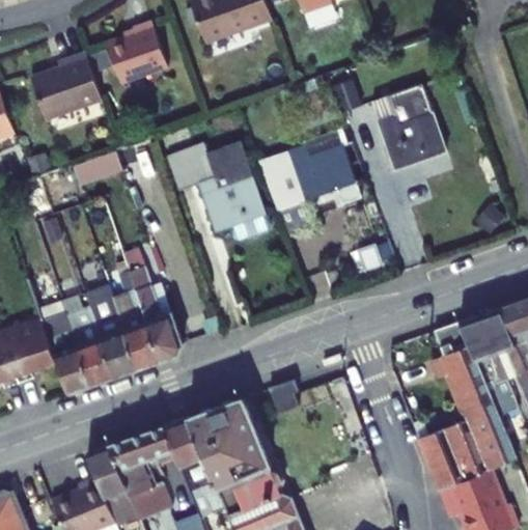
[(189,0),(203,43),(271,20),(262,0),(189,0)]
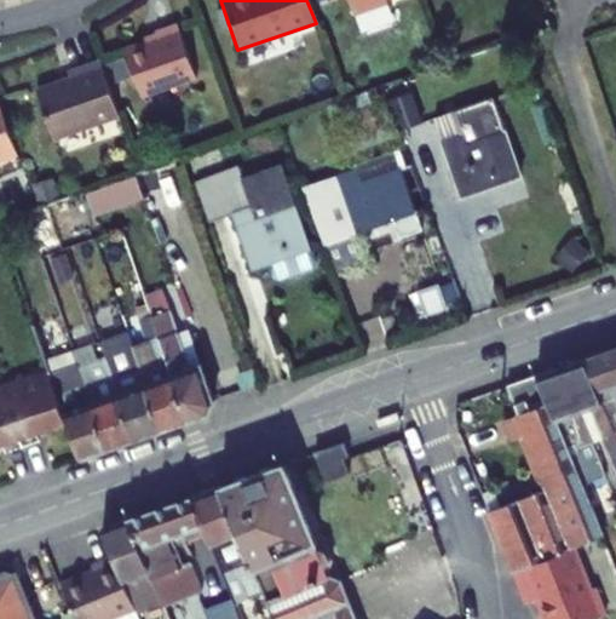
[(345,0),(351,16),(386,3),(384,0),(345,0)]
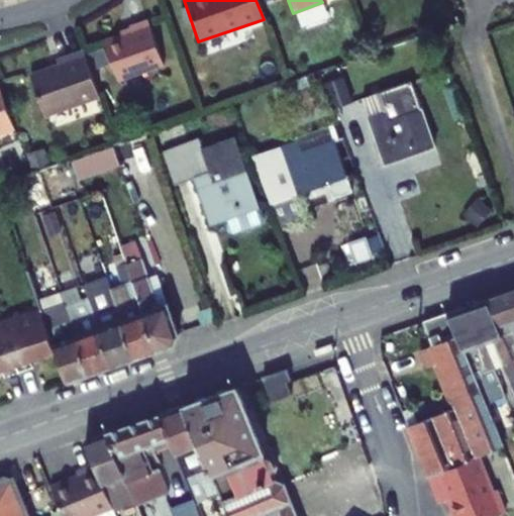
[(129,32),(102,41),(116,82),(162,66),(146,21),(128,27),(129,32)]
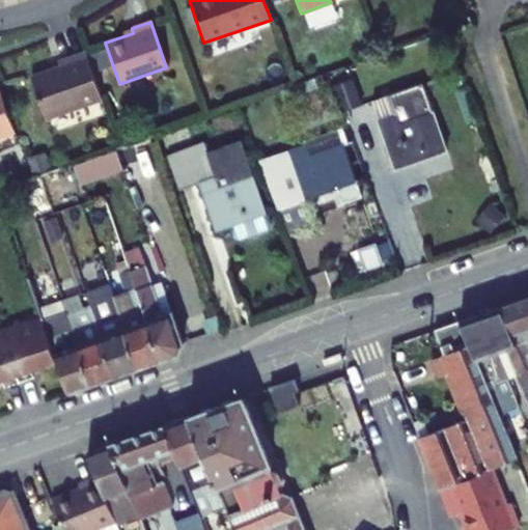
[(101,101),(84,54),(57,63),(58,68),(30,79),(45,120),(101,101)]
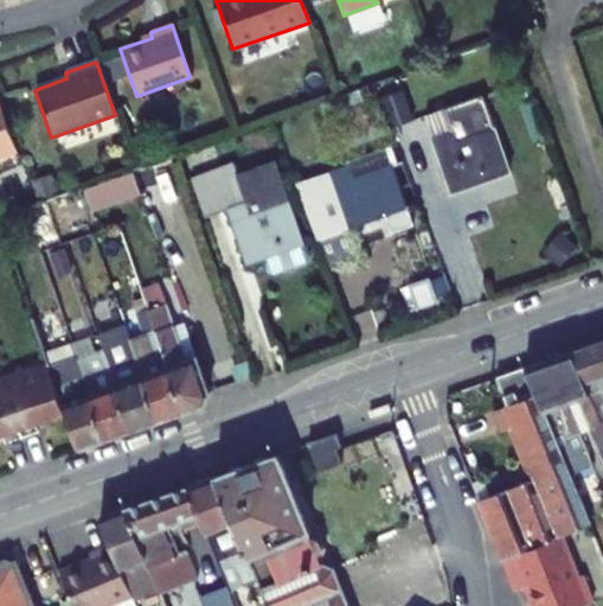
[(380,100),(390,128),(410,121),(401,93),(380,100)]
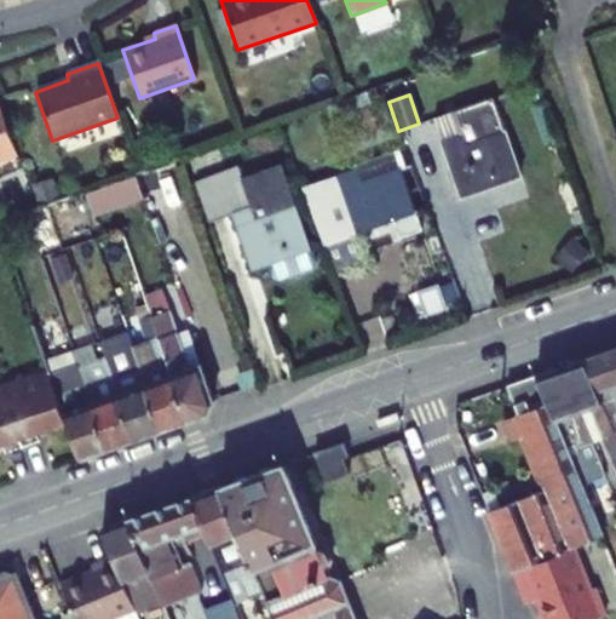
[(459,133),(441,139),(461,196),(519,176),(491,97),(452,112),(459,133)]
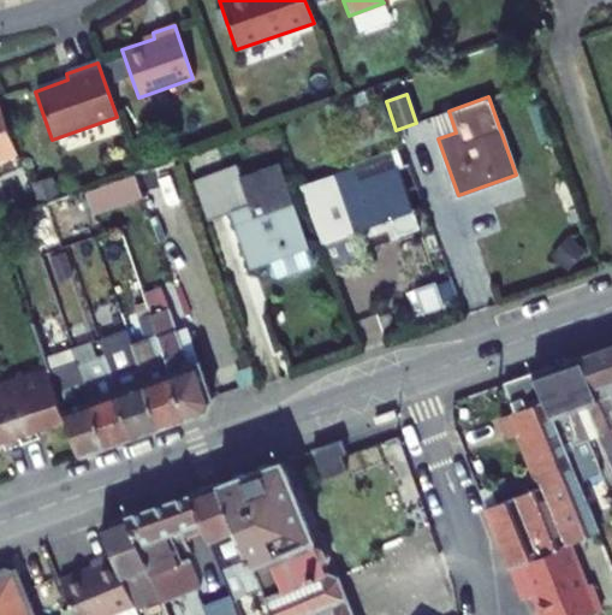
[(431,118),(438,139),(456,132),(449,111),(431,118)]
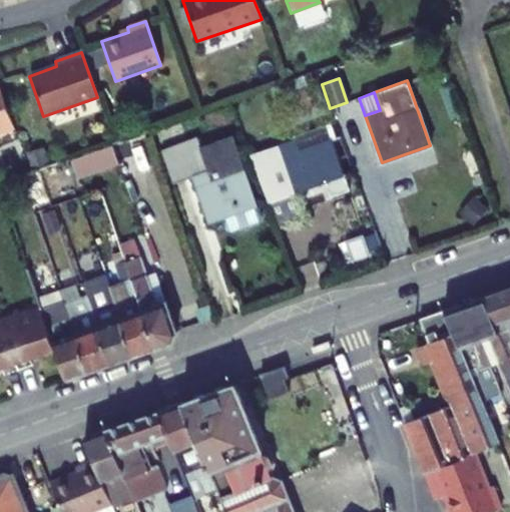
[(0,132),(12,128),(0,93),(0,132)]
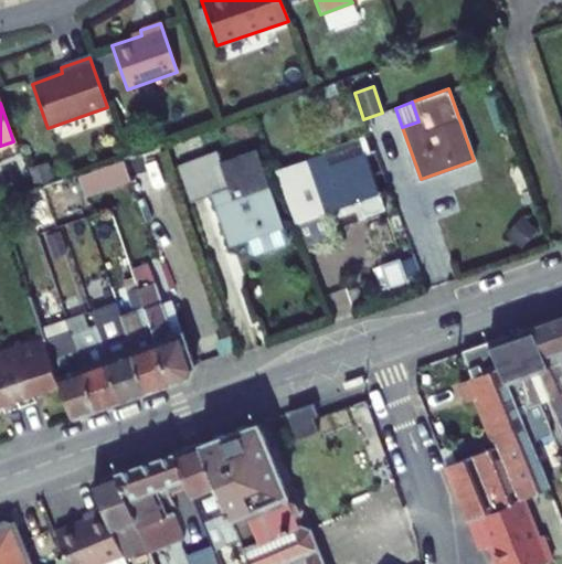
[(329,167),(325,155),(307,161),(325,213),(379,194),(350,115),(320,125),(330,155),(338,151),(342,162),(335,166),(329,167)]
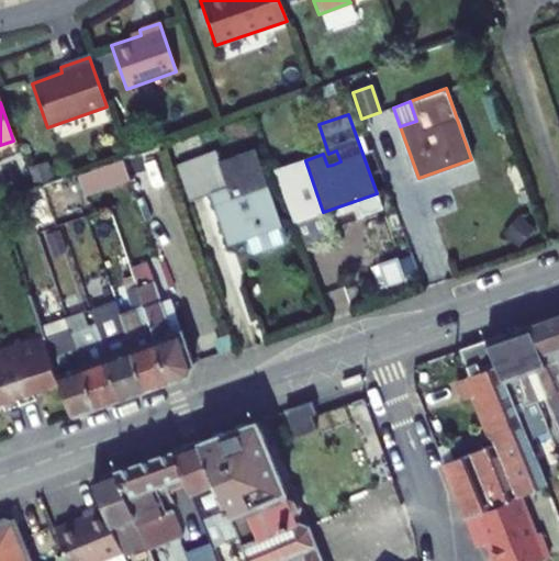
[(319,124),(313,126),(323,154),(327,166),(333,165),(341,161),(336,150),(328,154),(319,124)]
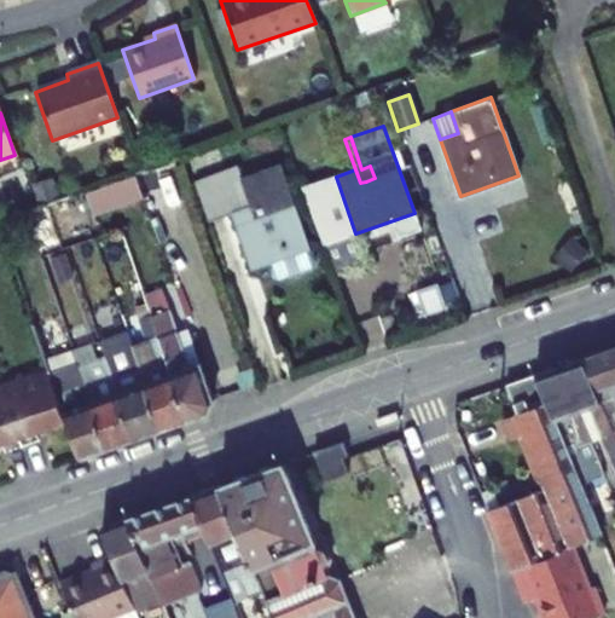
[(241,178),(237,166),(193,182),(208,221),(231,214),(251,270),(311,249),(280,163),(241,178)]
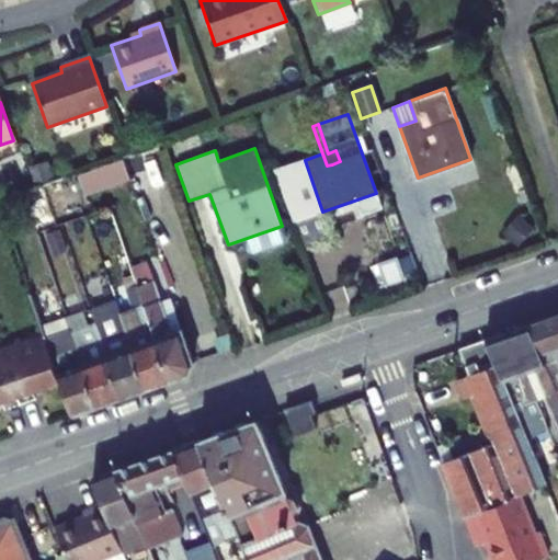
[(122,160),(77,176),(83,197),(129,181),(122,160)]
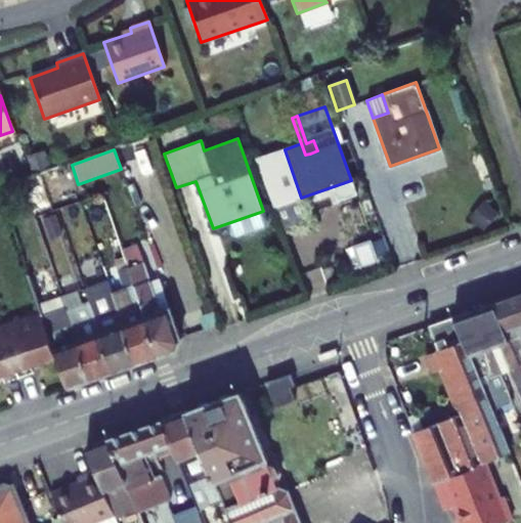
[(42,220),(49,240),(61,234),(54,215),(42,220)]
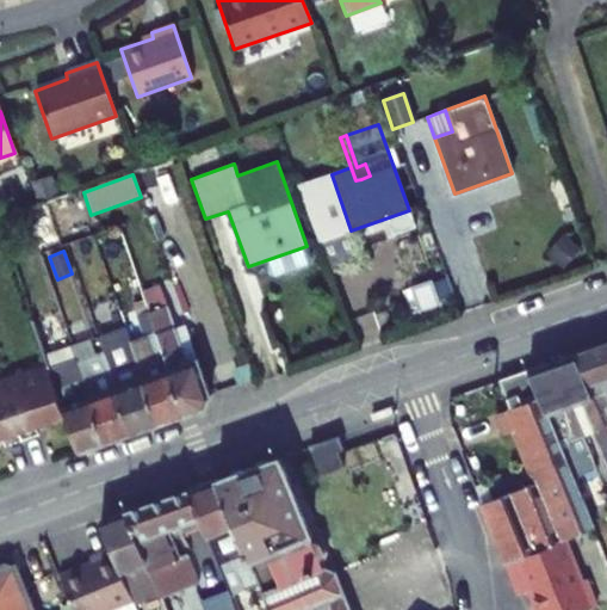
[(413,291),(420,309),(438,303),(432,284),(413,291)]
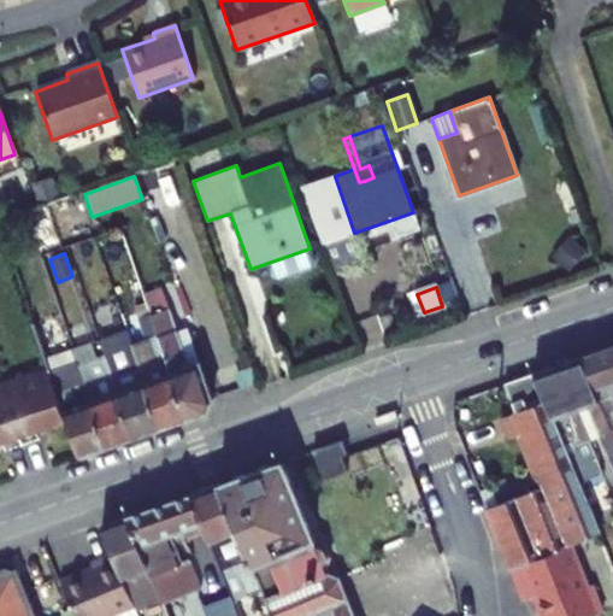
[(147,309),(187,420),(206,412),(212,402),(188,333),(177,336),(160,288),(142,295),(147,309)]
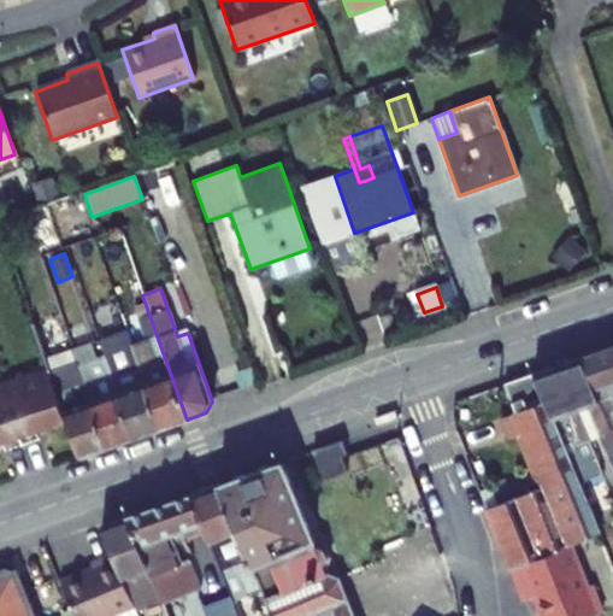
[(131,348),(160,429),(187,420),(147,309),(135,312),(143,336),(148,339),(149,342),(131,348)]
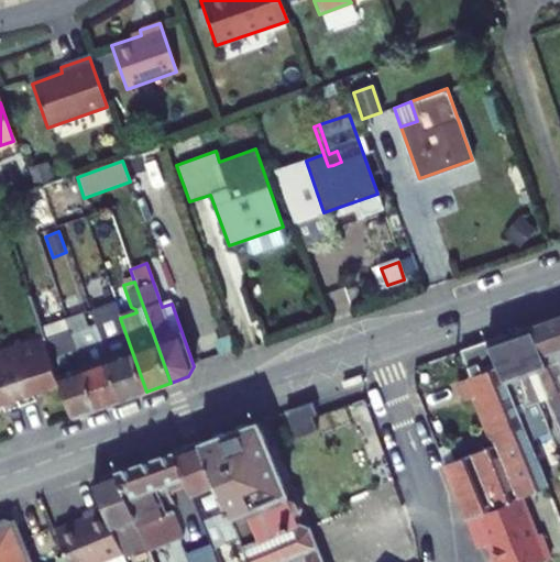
[(116,306),(91,315),(95,324),(121,400),(146,392),(120,318),(116,306)]
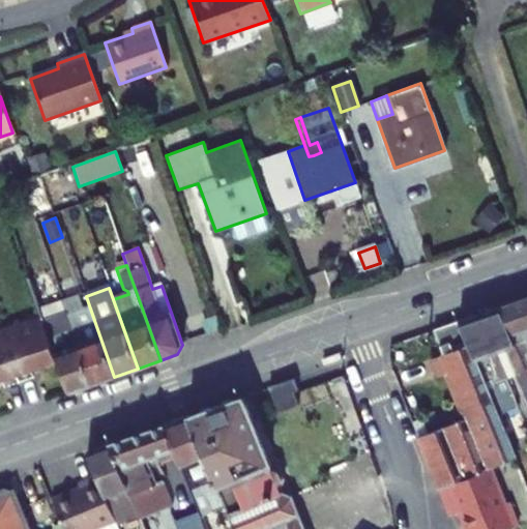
[(62,301),(67,314),(83,307),(79,295),(62,301)]
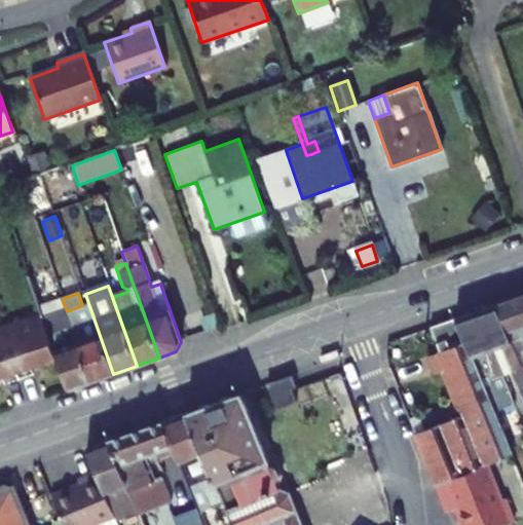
[(522,295),(493,305),(509,344),(520,369),(522,368),(522,295)]
